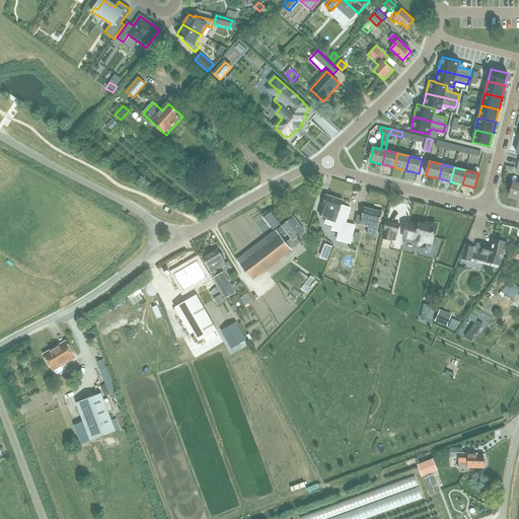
[(320,216),(328,219),(328,221),(337,224),(340,217),(339,216),(344,202),(327,197),(322,211),(322,212),(320,216)]
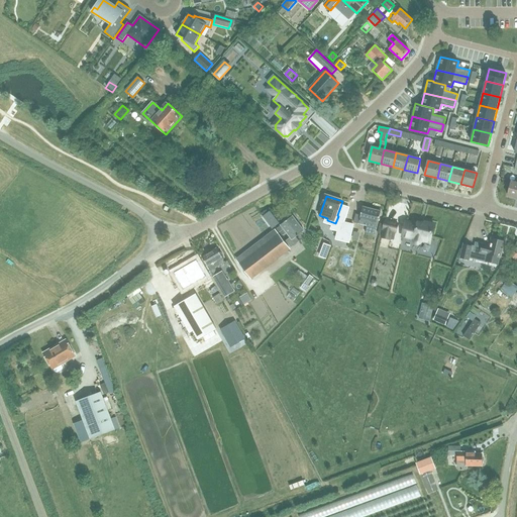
[(367,226),(366,232),(374,234),(376,228),(377,229),(381,212),(365,208),(363,215),(356,214),(353,223),(360,225),(367,226)]
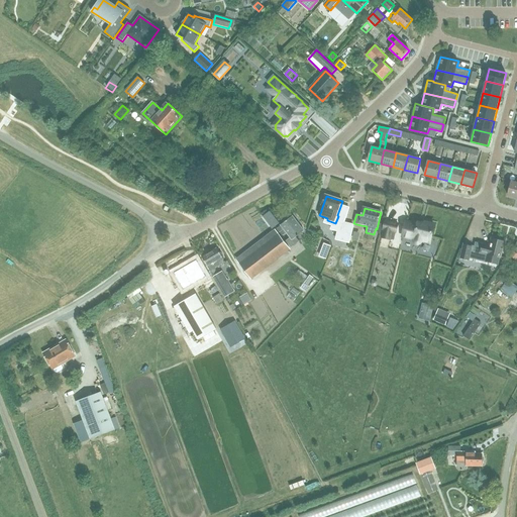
[(263,217),(273,229),(280,223),(270,211),(263,217)]
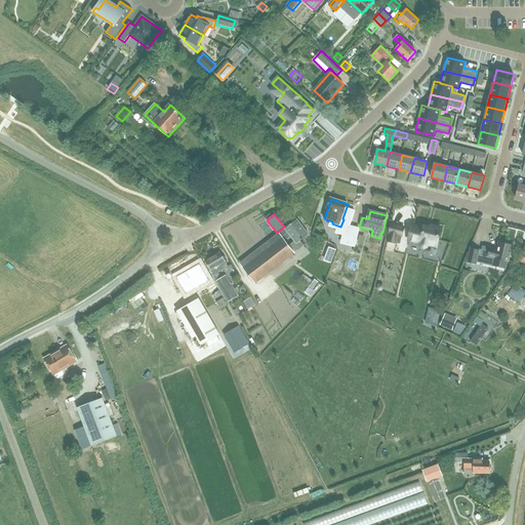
[(285,229),(281,232),(287,240),(291,237),(294,241),(290,244),(295,251),(304,245),(300,241),(309,235),(297,219),(285,229)]
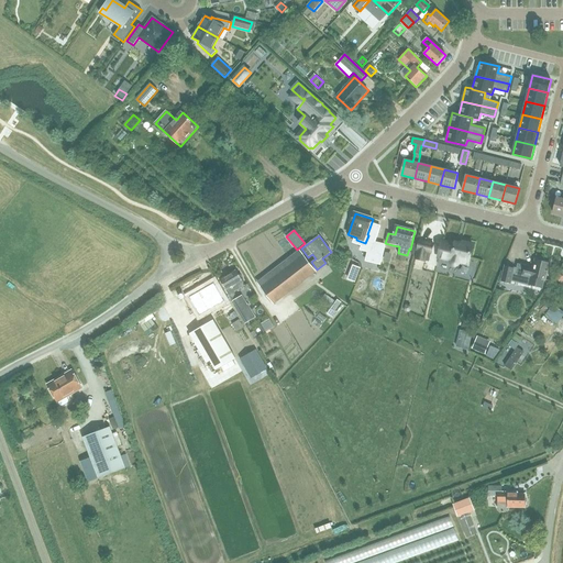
[(419,240),(415,256),(426,260),(427,253),(430,253),(433,243),(419,240)]
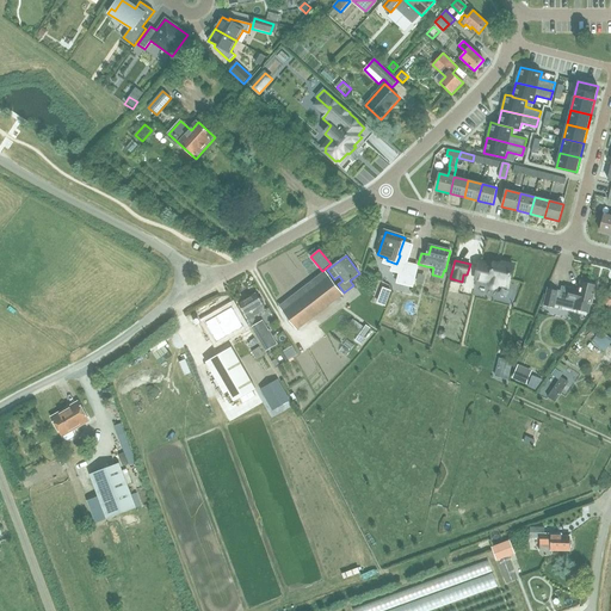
[(388,263),(386,270),(384,272),(393,275),(393,273),(396,265),(388,263)]
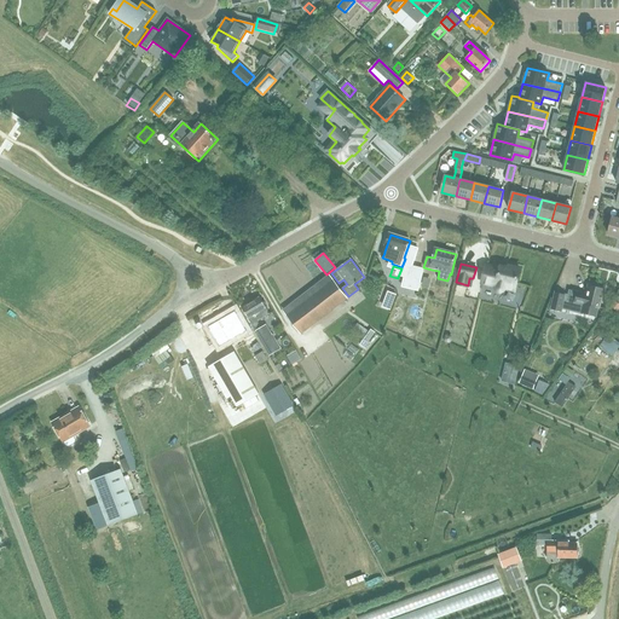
[(491,268),(486,284),(496,287),(496,288),(496,289),(496,290),(497,291),(498,291),(498,293),(499,293),(501,293),(502,293),(503,293),(503,291),(504,291),(504,290),(505,290),(505,289),(505,287),(515,289),(520,268),(512,266),(510,268),(502,266),(501,271),(491,268)]
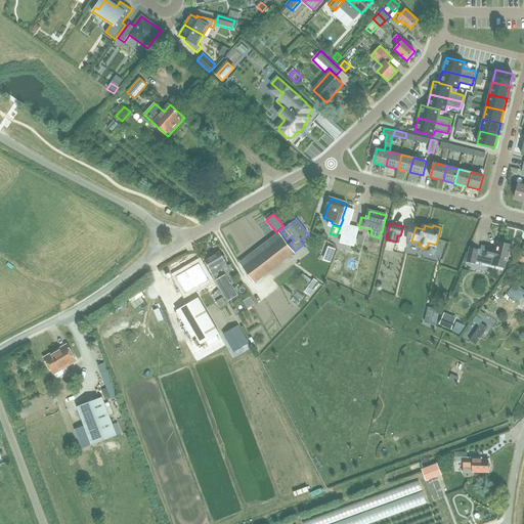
[(359,234),(359,233),(348,231),(347,231),(345,244),(356,247),(359,234)]
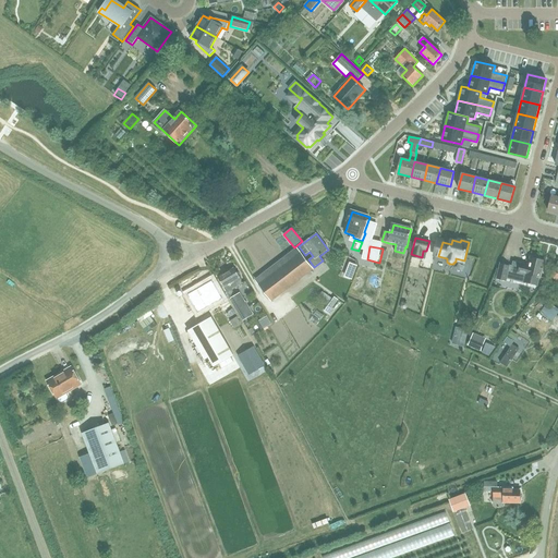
[(273,301),(313,269),(296,249),(256,280),(273,301)]
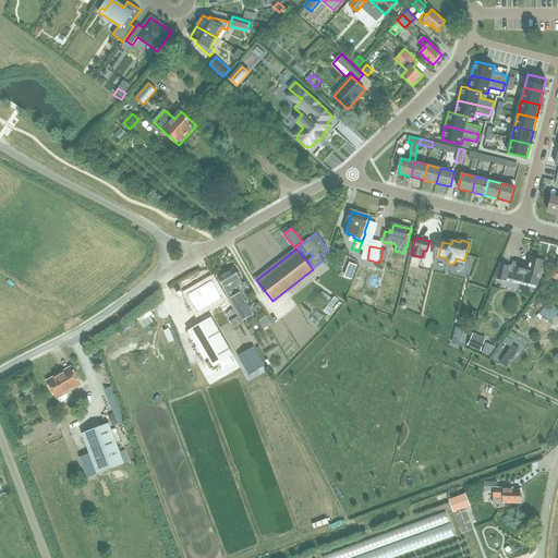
[(512,266),(511,271),(514,273),(516,271),(520,273),(518,281),(532,284),(535,286),(537,286),(537,284),(538,277),(541,278),(545,261),(531,257),(530,264),(529,266),(513,263),(512,266)]
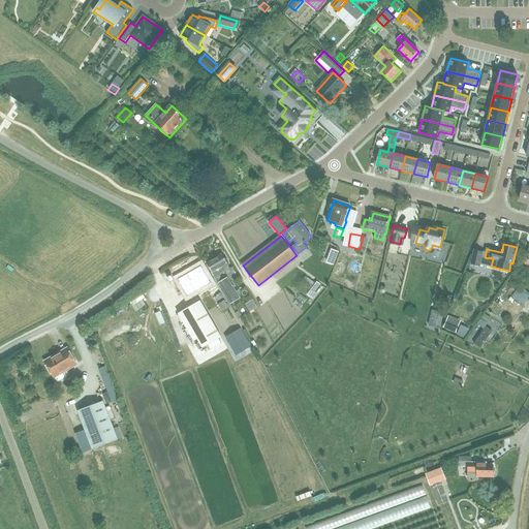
[(474,250),(471,265),(479,267),(480,263),(484,252),(474,250)]
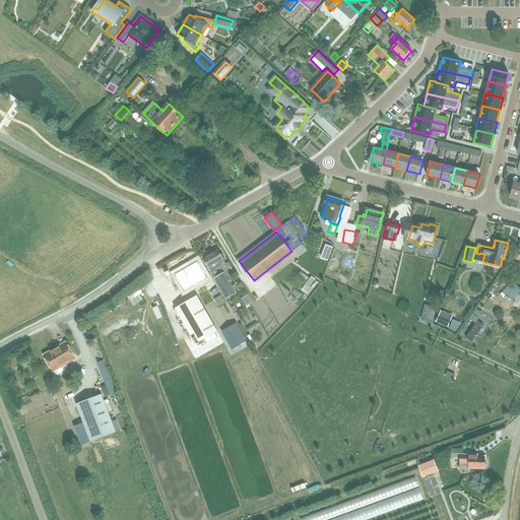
[(321,259),(328,261),(333,249),(326,247),(321,259)]
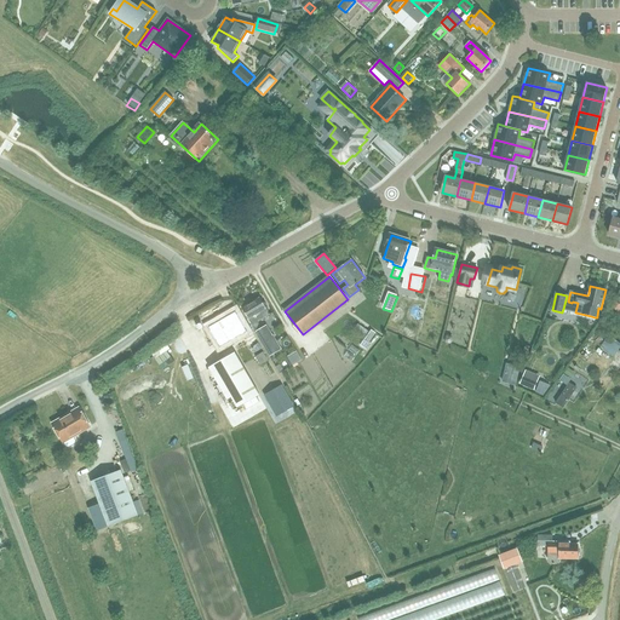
[(258,322),(271,315),(262,298),(242,309),(252,326),(252,325),(257,332),(254,332),(270,356),(282,349),(267,325),(262,328),(258,322)]
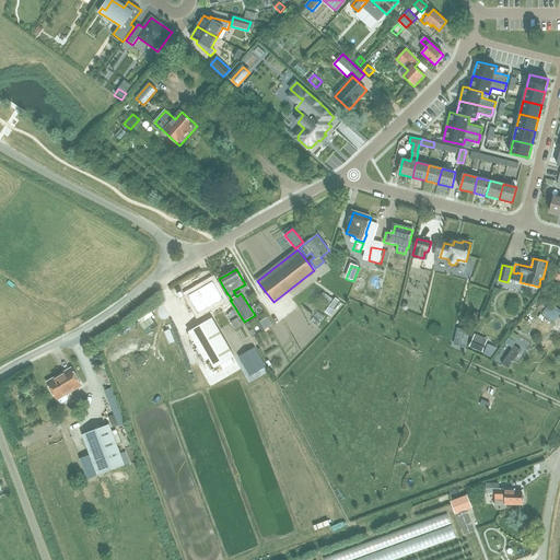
[(225,299),(214,281),(190,295),(201,313),(225,299)]
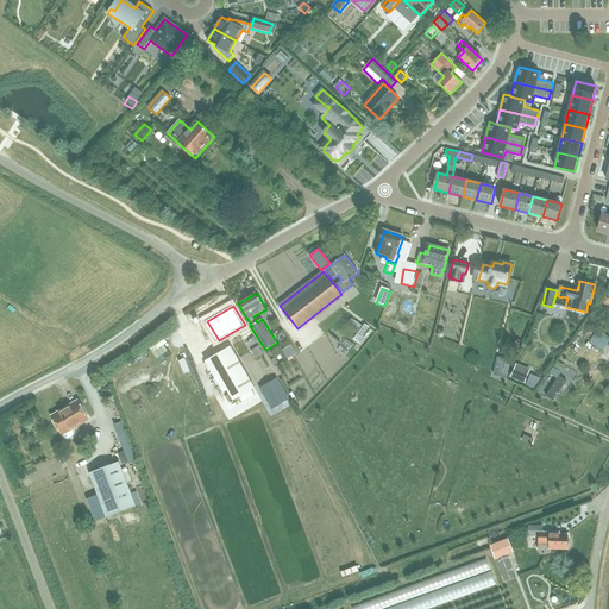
[(359,343),(370,327),(365,324),(363,326),(352,318),(346,326),(358,334),(355,339),(359,343)]
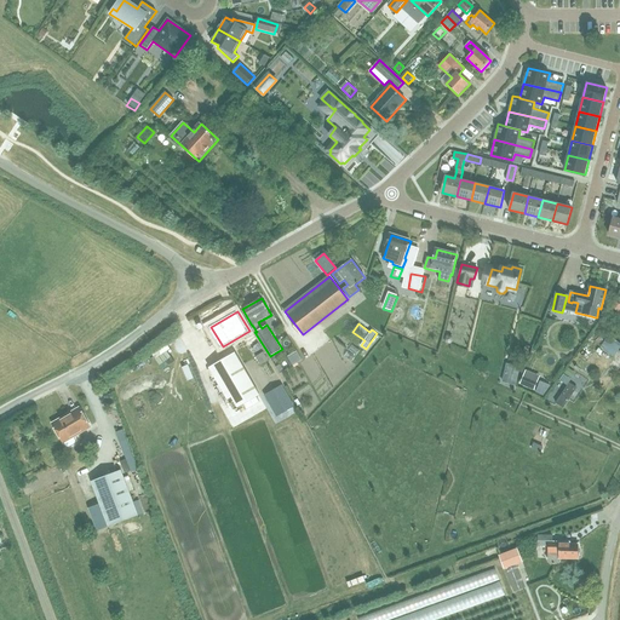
[(210,367),(228,400),(231,397),(237,407),(259,395),(235,352),(210,367)]
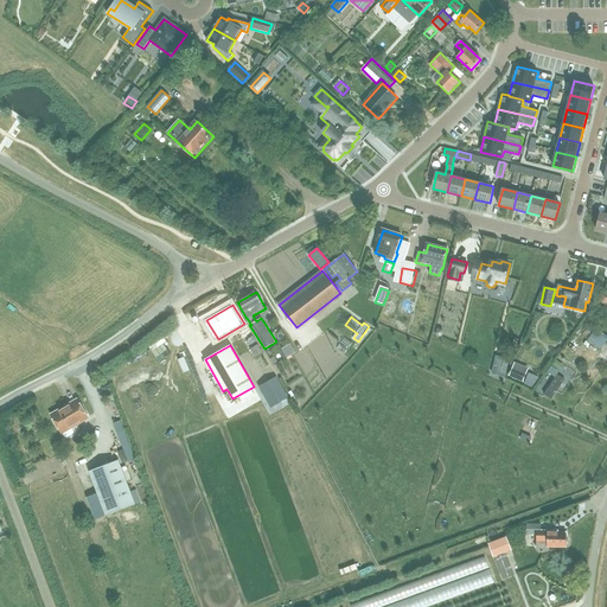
[(509,376),(523,382),(529,369),(515,363),(509,376)]
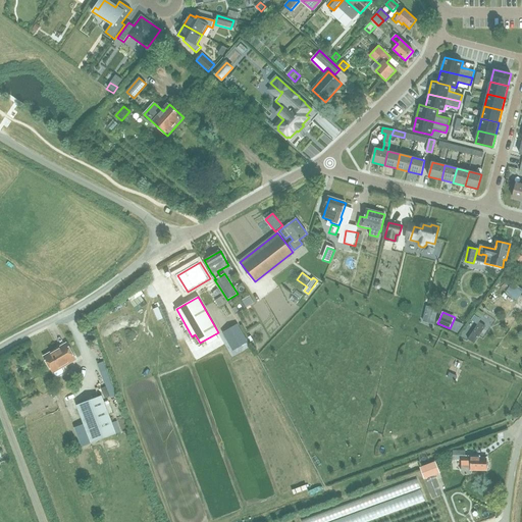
[(239,322),(222,332),(235,355),(251,345),(239,322)]
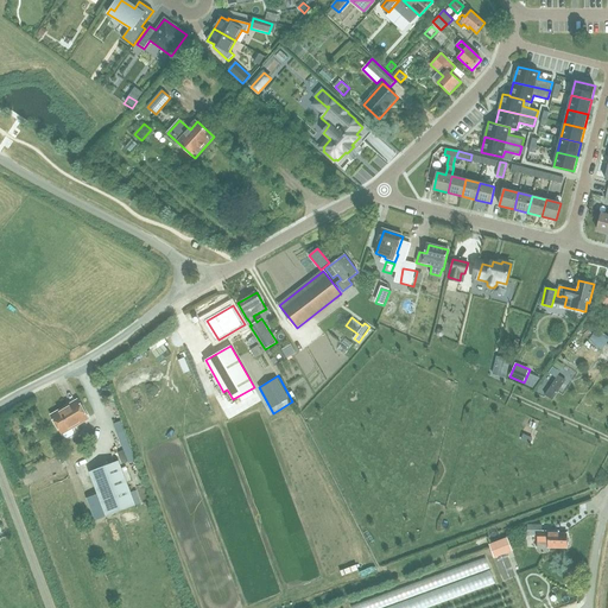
[(64,409),(52,416),(62,434),(64,437),(68,438),(73,435),(74,432),(71,428),(88,418),(78,403),(65,410),(64,409)]
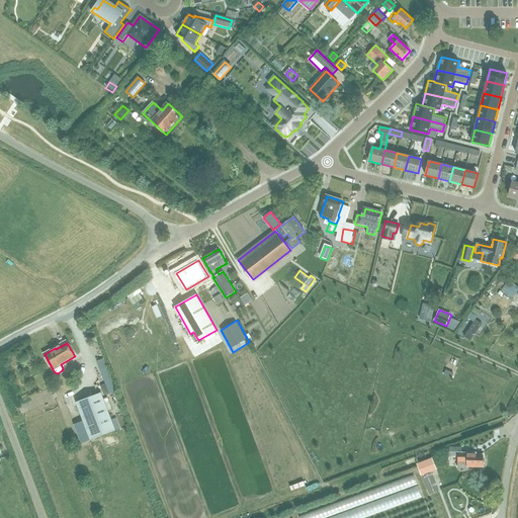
[(102,360),(97,362),(105,383),(100,385),(104,396),(109,394),(110,395),(115,393),(102,360)]
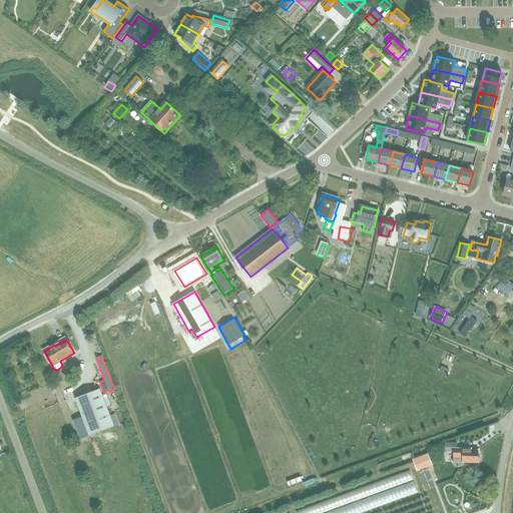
[(100,389),(76,399),(90,436),(114,427),(119,425),(115,415),(110,416),(100,389)]
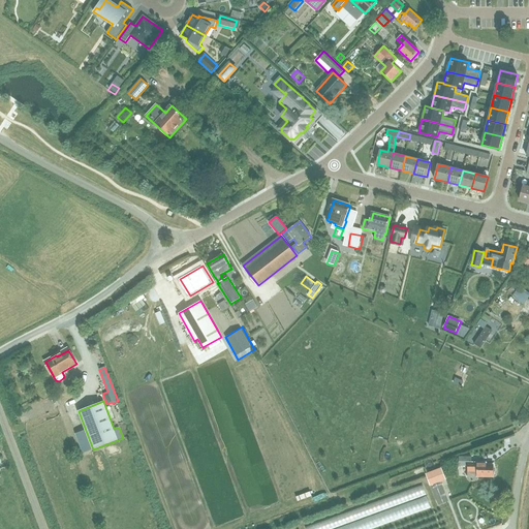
[(477,478),(477,476),(494,475),(493,466),(486,466),(486,465),(471,465),(471,459),(460,459),(461,466),(468,466),(468,475),(468,478),(470,480),(472,481),(475,480),(477,478)]
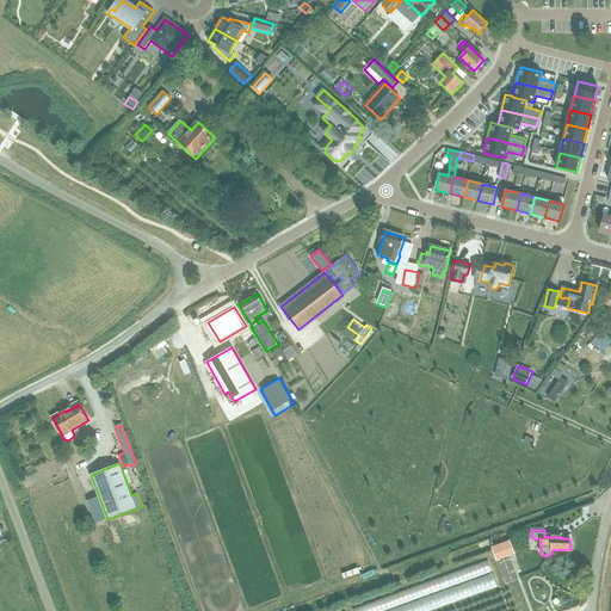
[(355,544),(347,547),(350,556),(358,554),(355,544)]
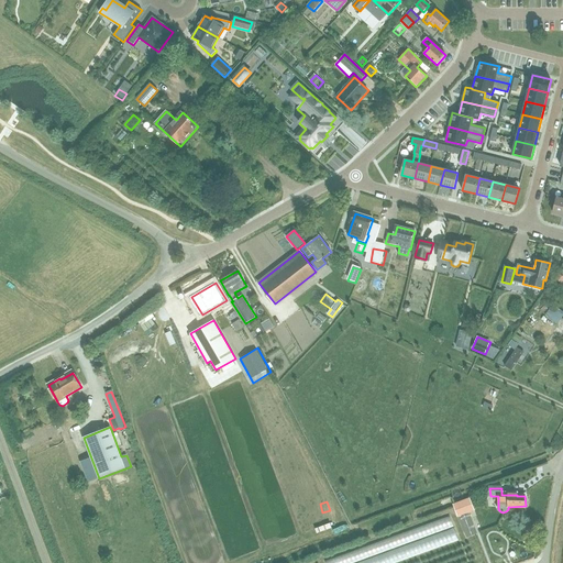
[(467,501),(455,506),(466,538),(477,533),(471,514),(472,512),(468,504),(467,501)]
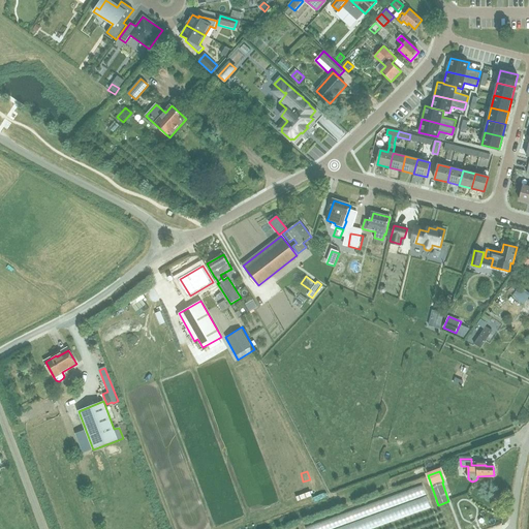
[(422,487),(303,523),(304,528),(363,528),(428,509),(422,487)]
